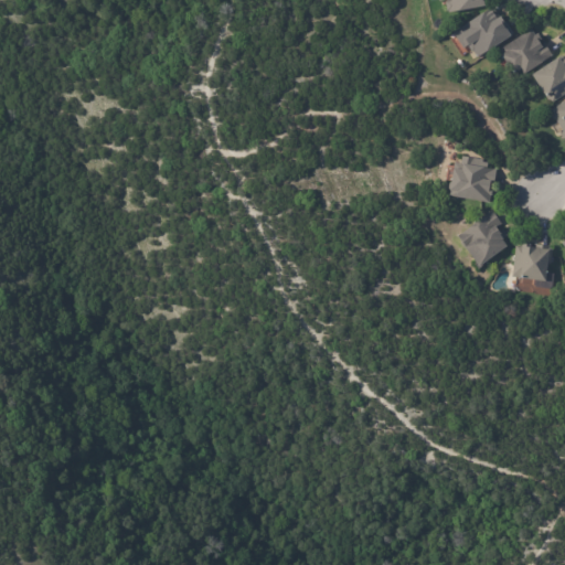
[(483,0),(484,4),(449,12),(449,11),(447,11),(446,2),(447,1),(446,0),(483,0)]
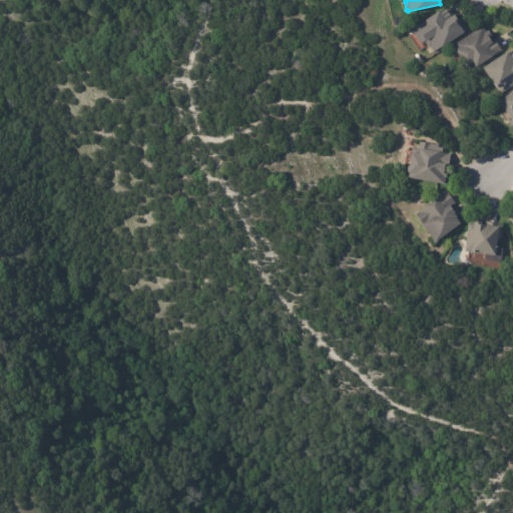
[(444,7),(449,15),(452,13),(459,22),(461,21),(466,29),(433,52),(430,47),(428,46),(427,45),(425,40),(420,44),(410,29),(443,6),(444,7)]
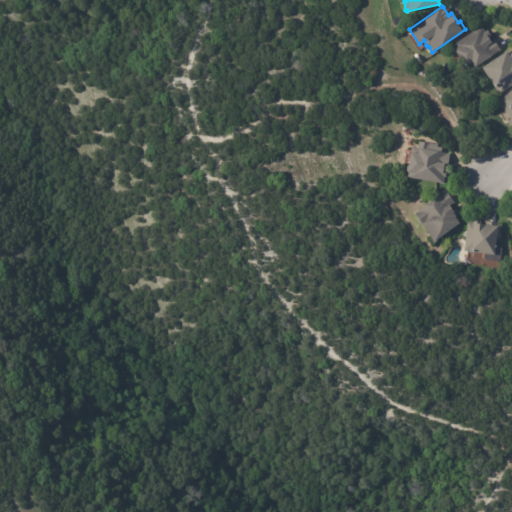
[(488,32),(499,50),(473,67),(470,62),(463,66),(450,46),(480,26),(484,31),(486,30),(488,32)]
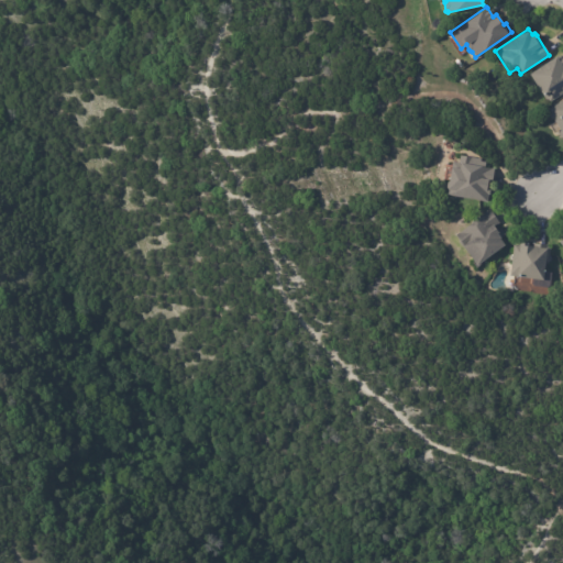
[(558,59),(562,68),(562,92),(548,103),(528,73),(554,55),(558,59)]
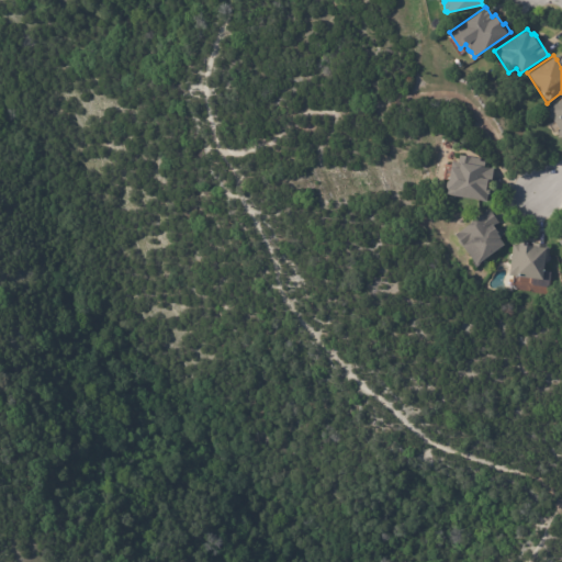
[(561,101),(561,137),(560,138),(555,132),(559,130),(552,121),(548,114),(549,114),(548,111),(561,101)]
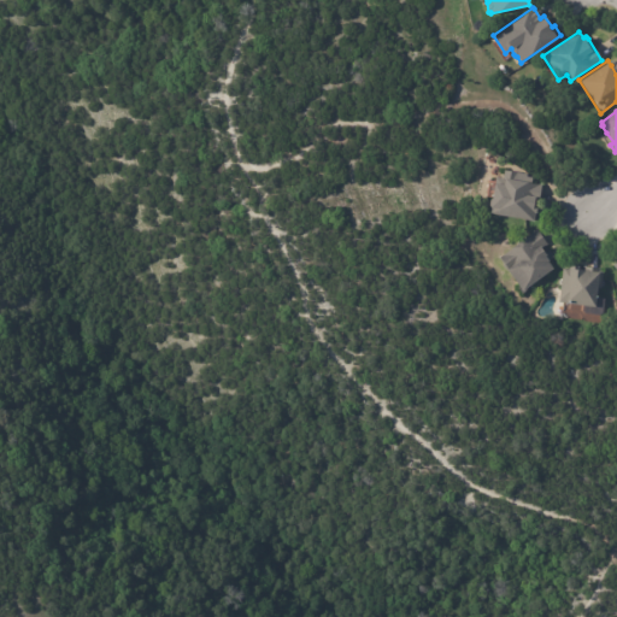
[(539,191),(536,201),(532,200),(532,205),(535,206),(533,213),(532,222),(487,213),(487,206),(485,206),(489,182),(499,183),(501,170),(527,175),(526,181),(540,184),(539,191)]
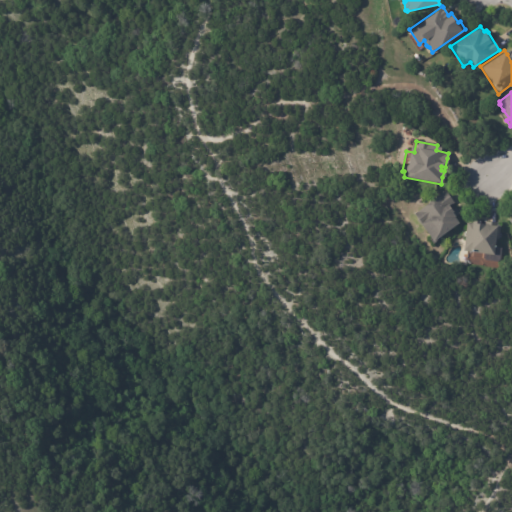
[(452,201),(456,206),(455,207),(461,216),(455,219),(458,224),(431,242),(413,216),(447,193),(452,201)]
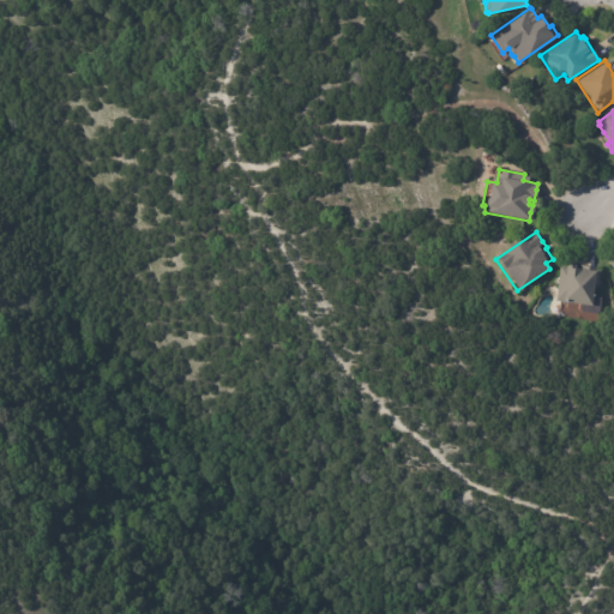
[(572,263),(597,266),(597,270),(600,270),(597,287),(593,287),(590,302),(554,298),(559,265),(564,266),(565,262),(572,263)]
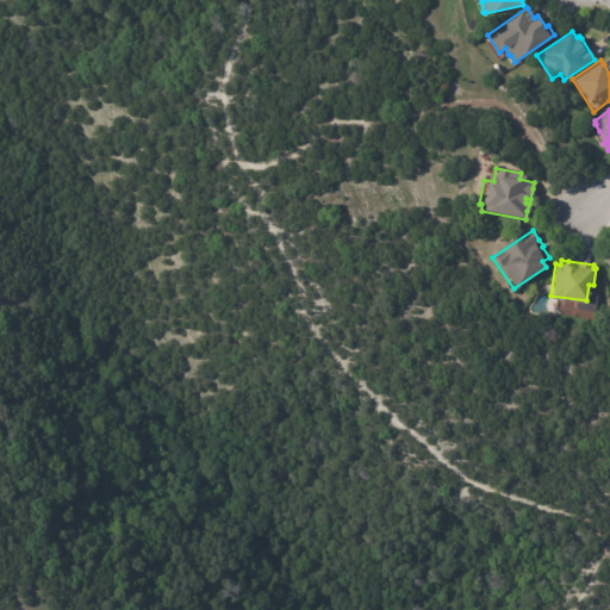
All buildings are outlined.
